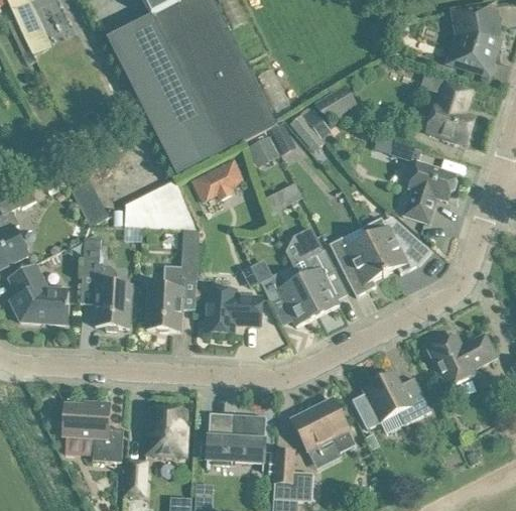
[(277,123),(214,0),(143,0),(151,15),(222,151),(277,123)]
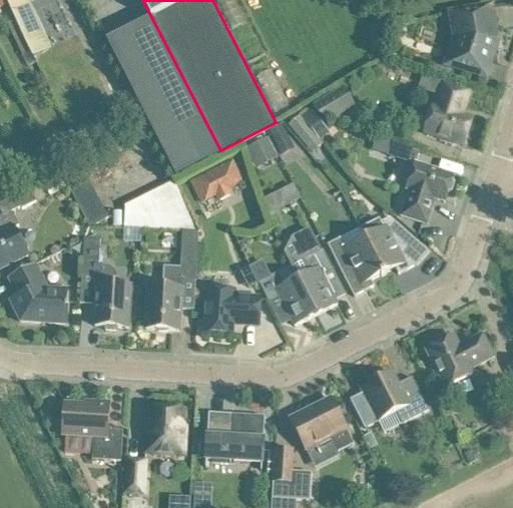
[(485,72),(490,55),(488,47),(493,46),(492,39),(496,38),(493,24),(477,26),(474,10),(453,14),(456,36),(454,43),(460,45),(460,44),(464,45),(458,64),(485,72)]
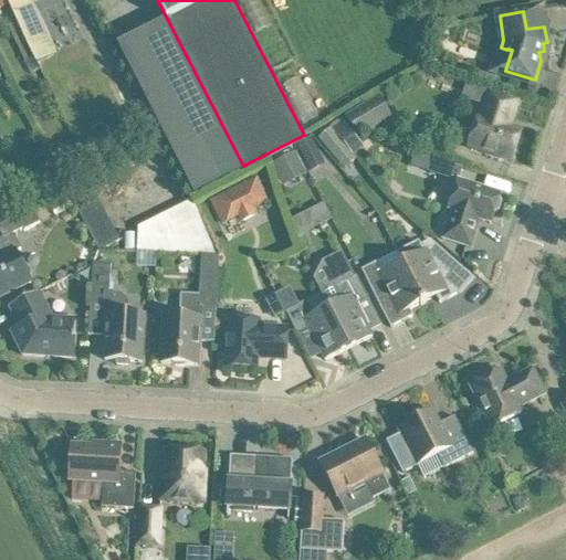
[(166,17),(117,42),(194,191),(243,166),(166,17)]
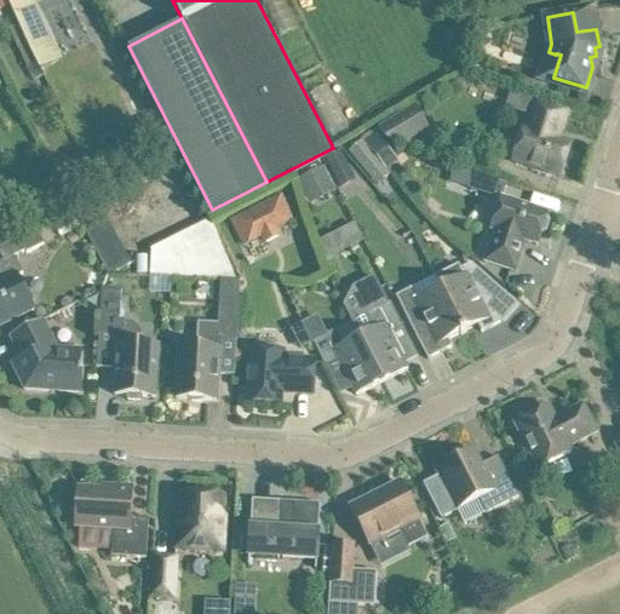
[(524,124),(514,156),(560,171),(570,139),(555,133),(557,126),(560,127),(566,107),(537,97),(528,125),(524,124)]
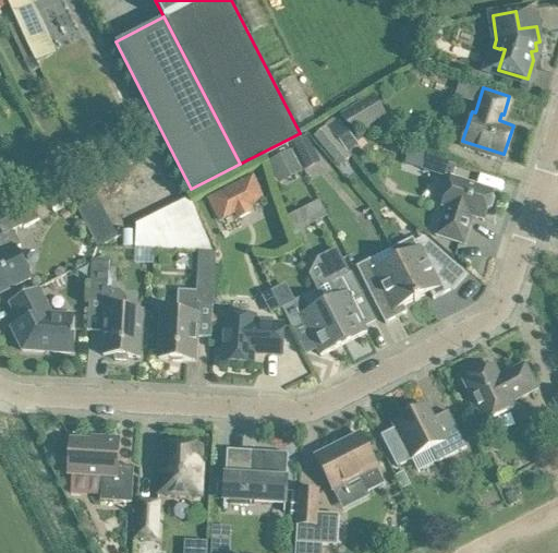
[(361,98),(339,111),(347,124),(360,128),(374,119),(386,112),(373,91),(361,98)]
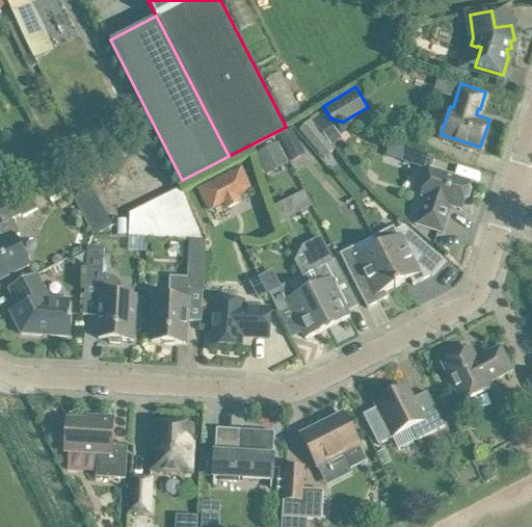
[(242,159),(197,182),(210,206),(224,198),(227,203),(241,195),(239,190),(254,182),(242,159)]
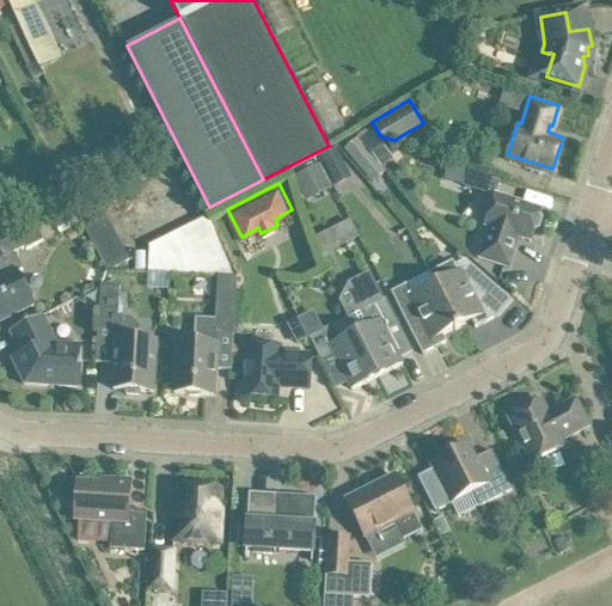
[(488,224),(478,253),(509,264),(519,233),(531,237),(534,225),(539,222),(543,213),(540,208),(540,206),(495,190),(485,222),(488,224)]
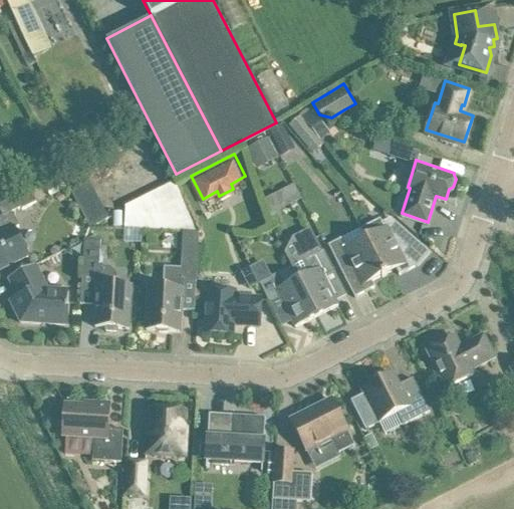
[(295,181),(286,186),(293,200),(302,196),(295,181)]
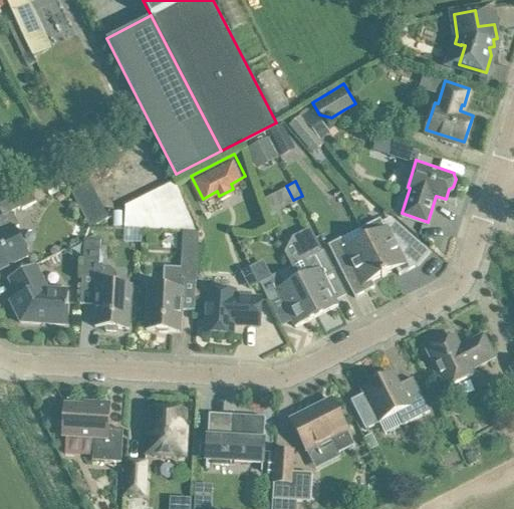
[(22,206),(36,199),(30,186),(15,193),(22,206)]
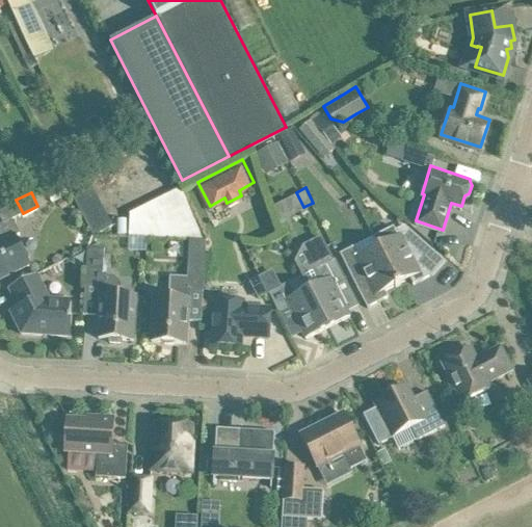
[(27,258),(28,255),(28,251),(26,247),(24,244),(20,243),(15,233),(20,231),(11,215),(0,220),(0,275),(29,262),(27,258)]
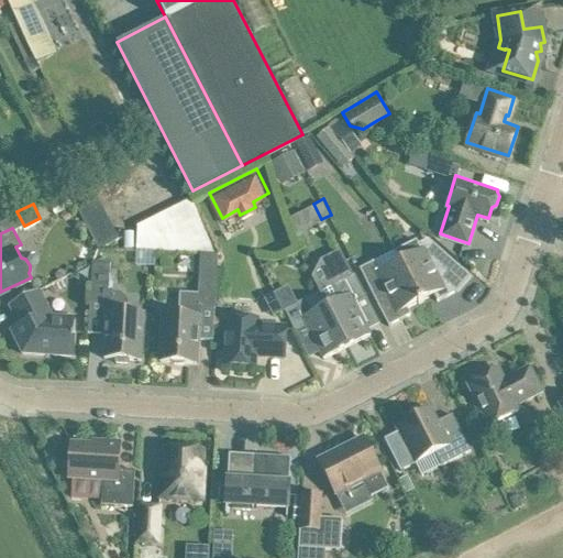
[(417,236),(395,247),(400,258),(421,298),(423,297),(422,296),(433,291),(437,297),(459,286),(471,273),(428,234),(419,240),(417,236)]
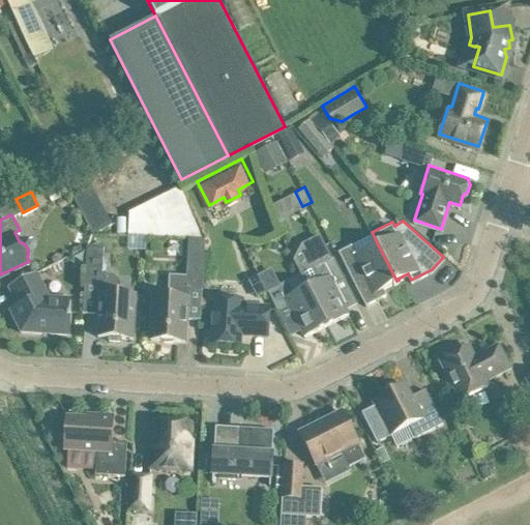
[(345,276),(333,255),(332,255),(321,233),(302,242),(312,259),(298,266),(307,284),(326,323),(349,312),(333,282),(345,276)]
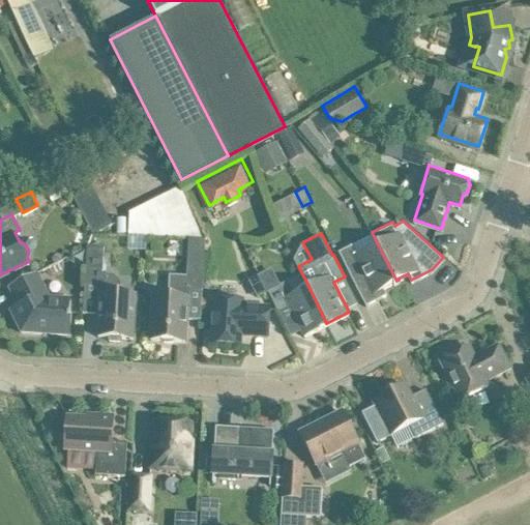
[(200,317),(205,236),(188,235),(186,273),(175,272),(169,278),(169,293),(153,293),(150,337),(160,337),(163,339),(166,340),(169,340),(172,339),(175,338),(184,339),(186,316),(200,317)]
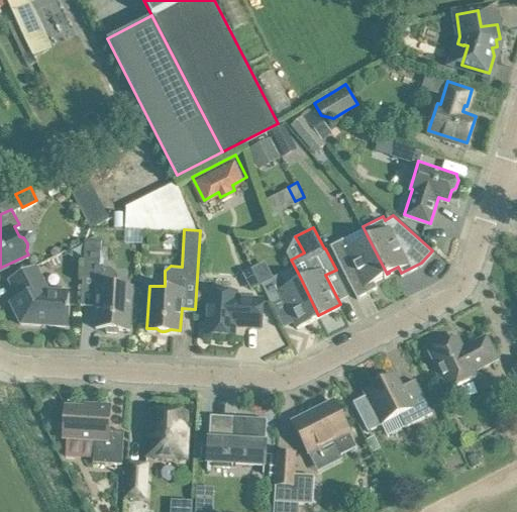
[(384,275),(387,274),(368,236),(349,246),(344,235),(330,242),(356,295),(377,285),(374,279),(384,274),(384,275)]
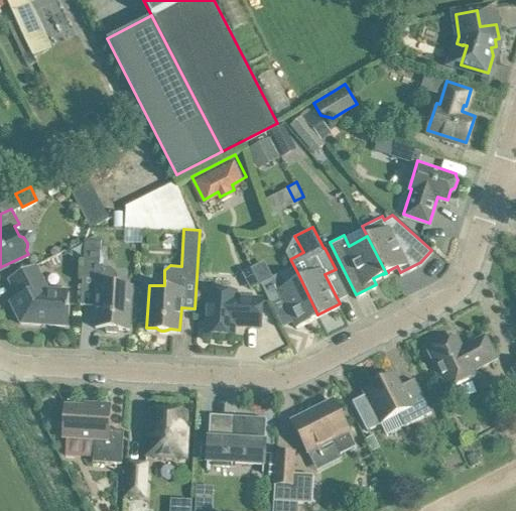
[(129,327),(131,284),(116,283),(117,271),(111,264),(100,264),(101,238),(85,237),(83,273),(82,273),(80,301),(97,302),(96,325),(107,325),(110,328),(114,328),(117,326),(129,327)]
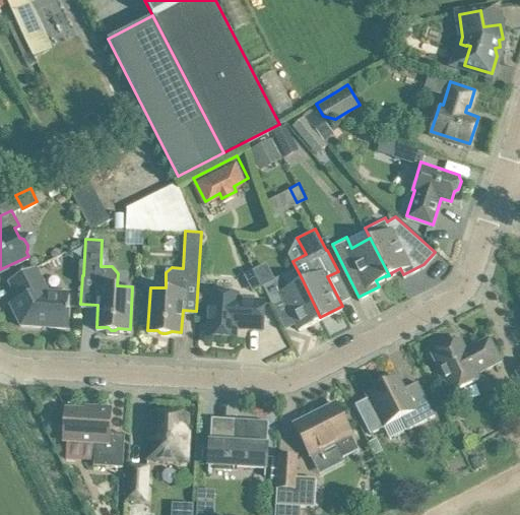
[(48,288),(36,264),(8,278),(17,297),(9,301),(20,323),(68,325),(70,306),(68,306),(68,290),(48,288)]
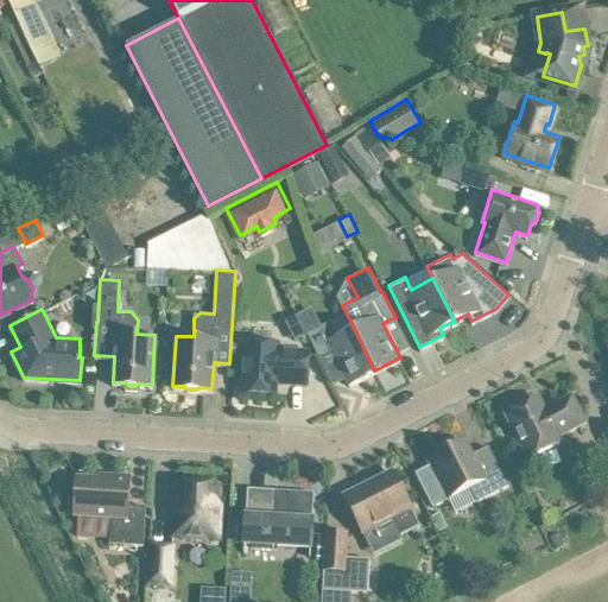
[(306,330),(299,316),(297,311),(286,317),(297,336),(308,331),(306,330)]
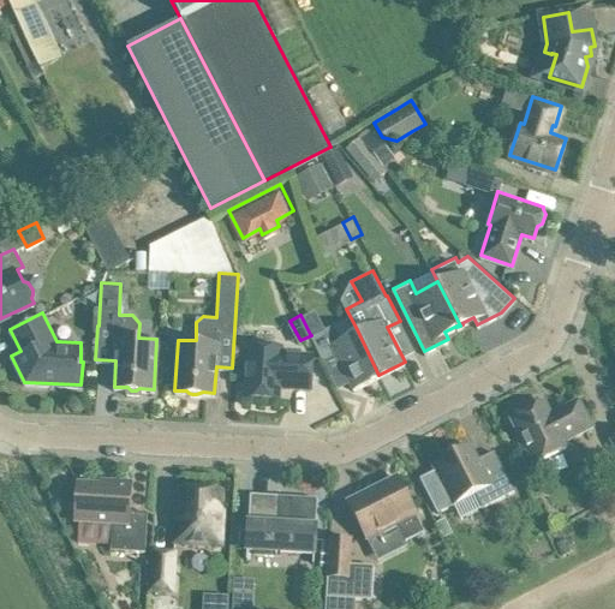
[(310,315),(303,320),(310,334),(318,330),(310,315)]
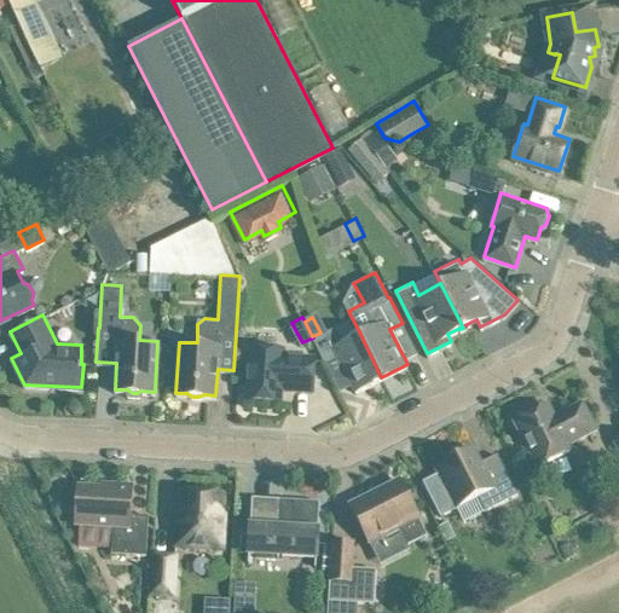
[(381,377),(359,331),(343,340),(335,324),(320,333),(312,336),(313,337),(325,362),(339,356),(356,389),(381,377)]
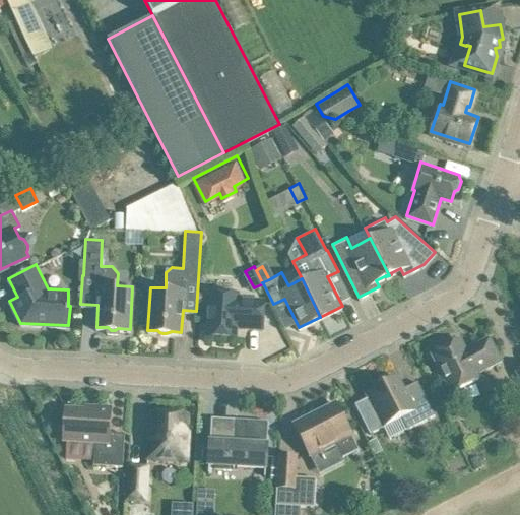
[(263,327),(264,298),(238,297),(239,292),(210,290),(207,333),(236,335),(237,323),(245,323),(245,326),(263,327)]
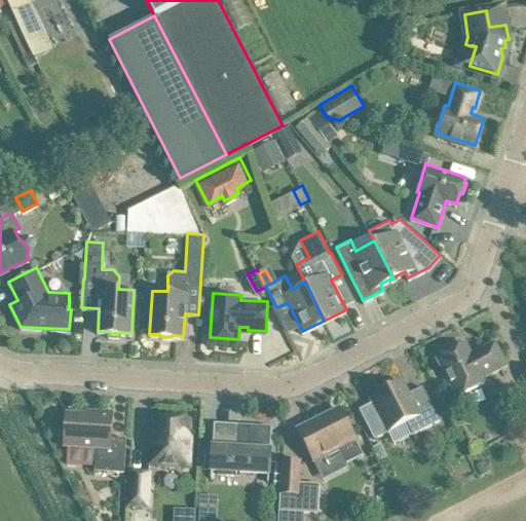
[(483,374),(506,363),(495,339),(477,348),(478,351),(473,354),(465,340),(437,356),(444,371),(442,372),(447,382),(450,381),(456,395),(486,379),(483,374)]
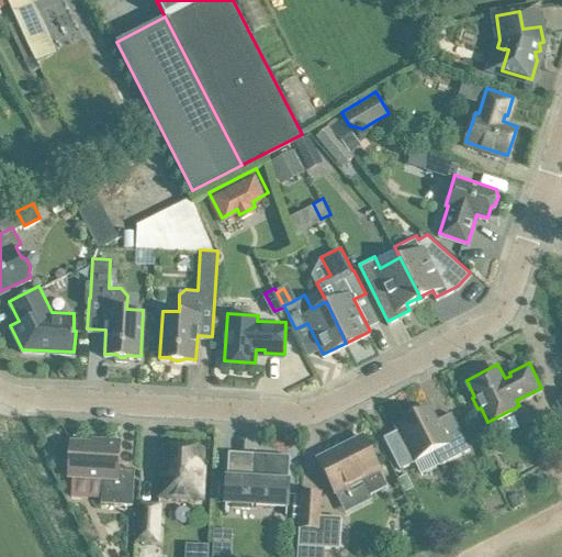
[(470,446),(451,410),(437,418),(430,405),(422,410),(418,404),(408,410),(406,415),(407,418),(395,424),(419,471),(470,446)]
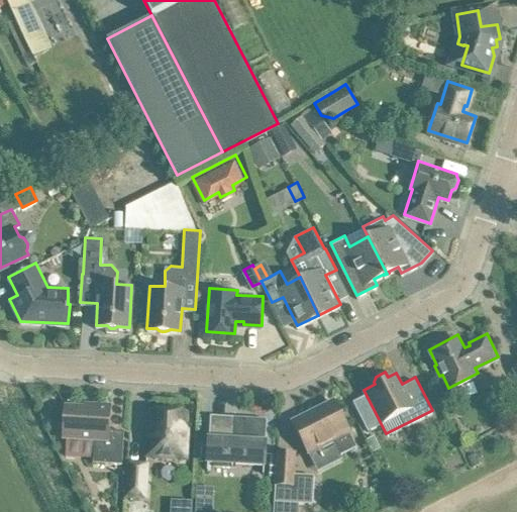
[(333,398),(292,419),(308,450),(318,470),(343,456),(340,452),(356,444),(349,429),(333,398)]
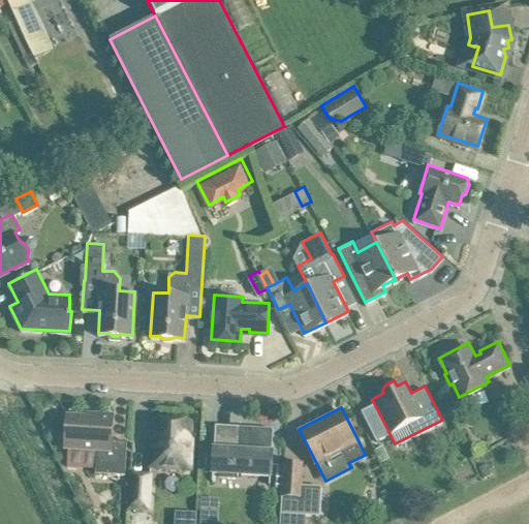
[(125,472),(126,438),(112,437),(113,412),(95,411),(95,415),(66,413),(64,444),(96,447),(95,470),(125,472)]
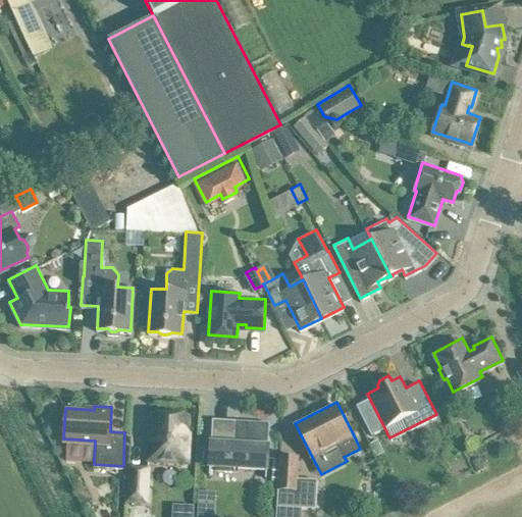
[(188,460),(190,431),(187,431),(188,415),(153,413),(152,429),(150,429),(148,458),(188,460)]
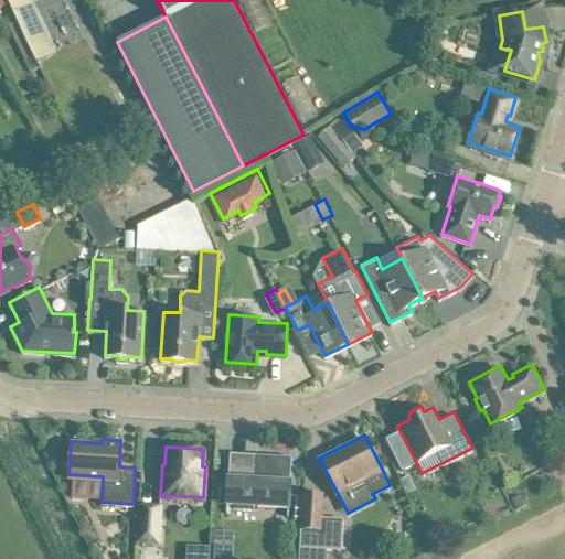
[(230,450),(226,511),(227,511),(227,502),(288,505),(287,514),(288,514),(291,454),(290,454),(263,452),(263,458),(256,457),(256,452),(230,450)]
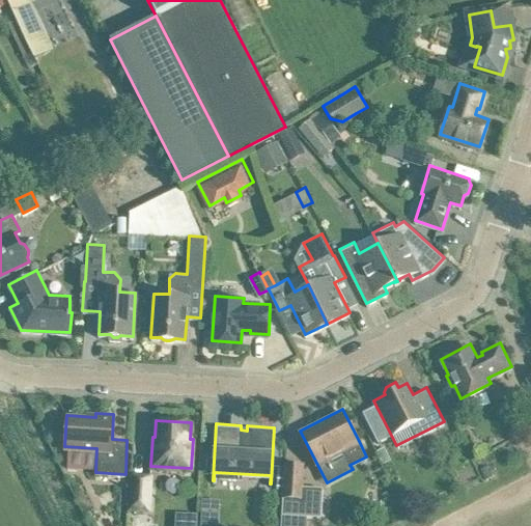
[(301,495),(303,463),(285,462),(282,513),(320,515),(322,493),(305,492),(305,495),(301,495)]
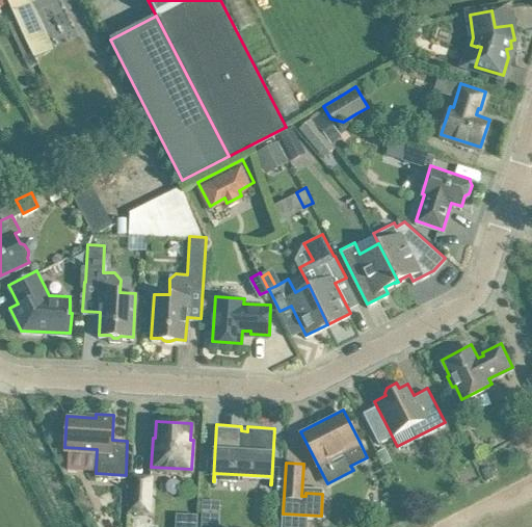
[(149,508),(151,475),(133,474),(131,507),(149,508)]
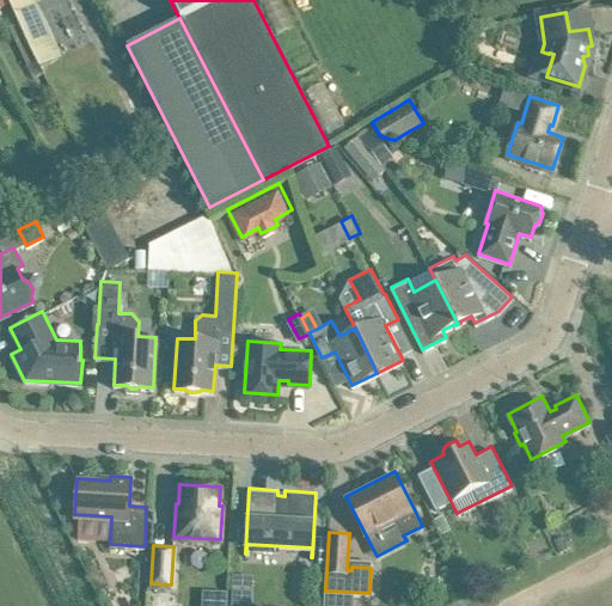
[(254,575),(232,574),(231,594),(252,595),(254,575)]
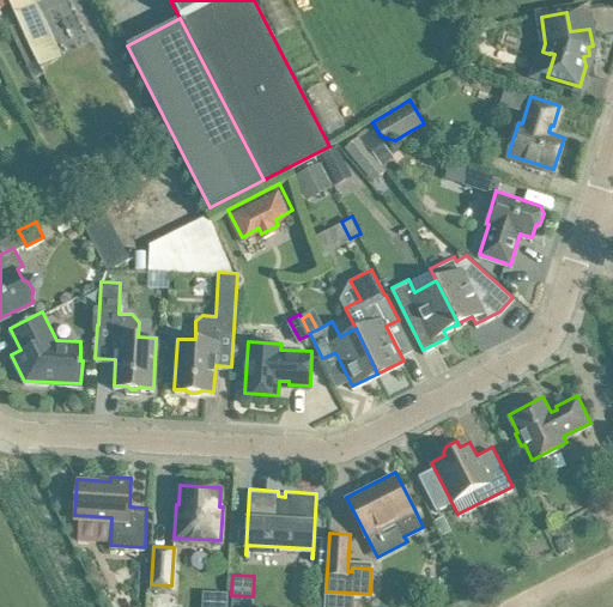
[(226,606),(228,592),(202,590),(201,606),(226,606)]
